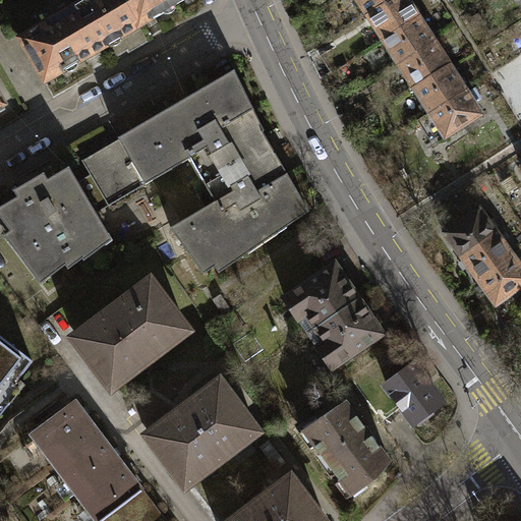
[(82,0),(19,38),(45,81),(139,26),(123,0),(82,0)]
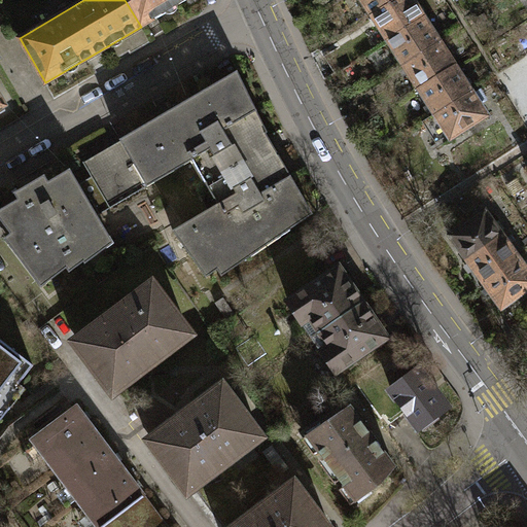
[(125,0),(141,27),(184,0),(125,0)]
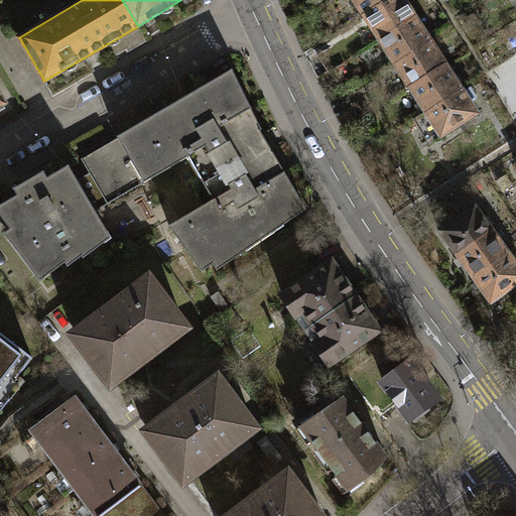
[(353,0),(362,14),(384,0),(353,0)]
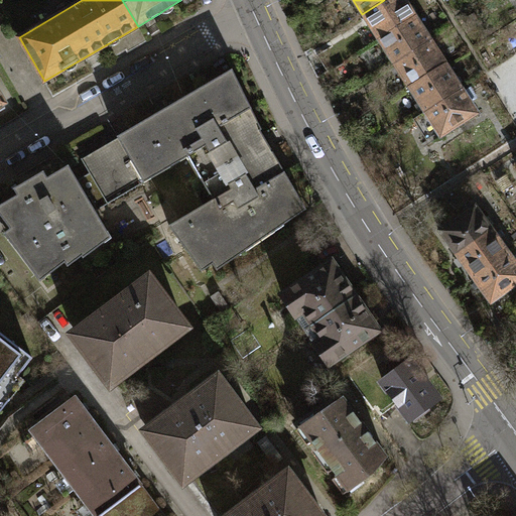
[(384,0),(362,14),(378,39),(416,15),(406,0),(384,0)]
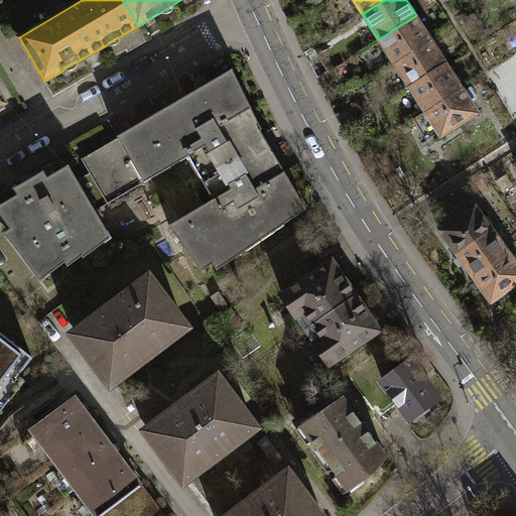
[(378,39),(394,63),(431,39),(416,15),(378,39)]
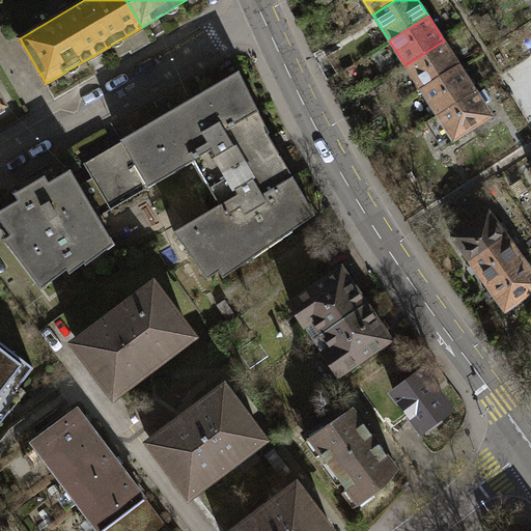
[(406,65),(422,91),(460,66),(444,40),(406,65)]
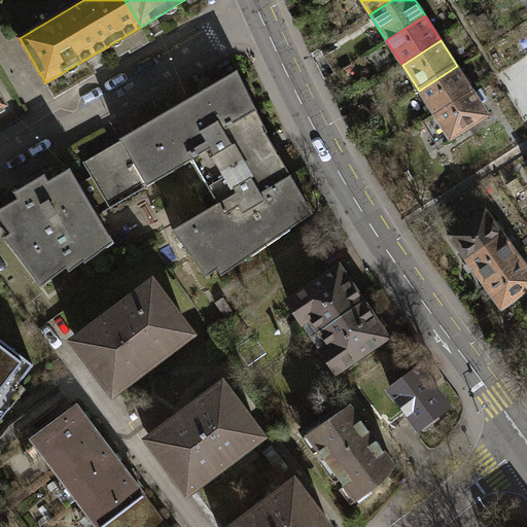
[(419,91),(434,116),(473,92),(457,66),(419,91)]
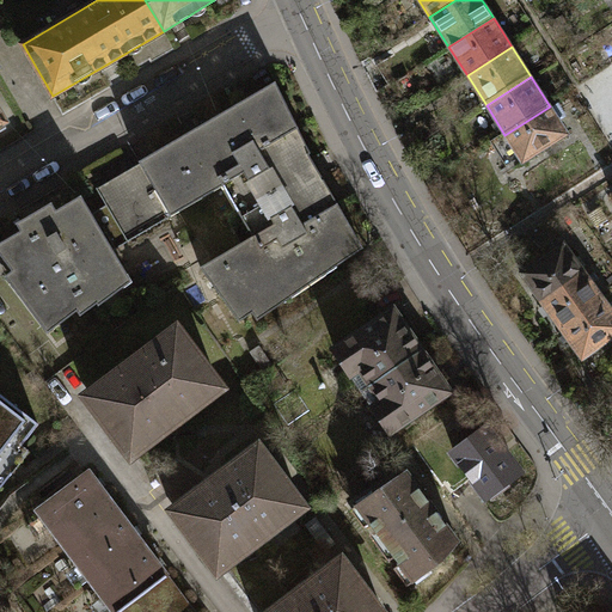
[(275,84),(141,164),(142,167),(170,216),(221,185),(252,236),(201,269),(239,323),(252,312),(257,318),(271,310),(265,301),(343,254),(347,258),(363,248),(308,155),(275,84)]
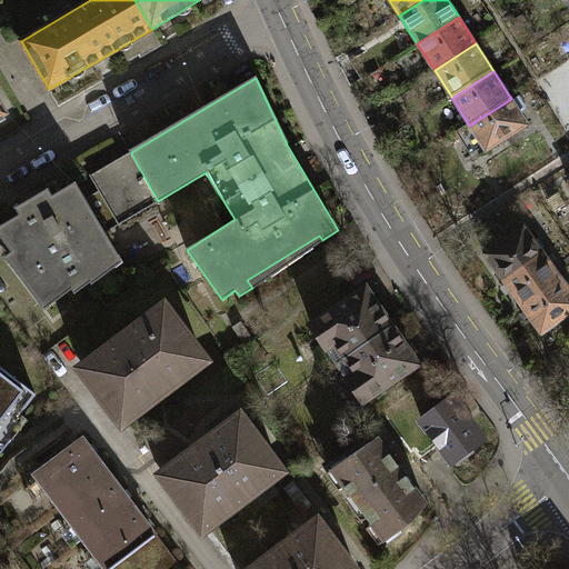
[(469,126),(487,152),(529,126),(511,99),(469,126)]
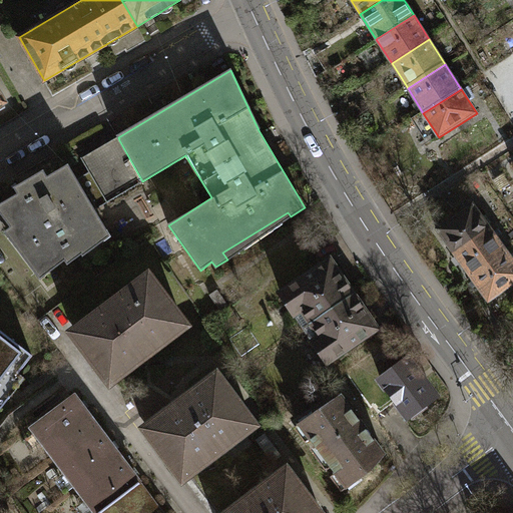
[(142,181),(119,140),(82,161),(89,172),(76,179),(94,210),(97,208),(90,194),(98,189),(107,202),(142,181)]
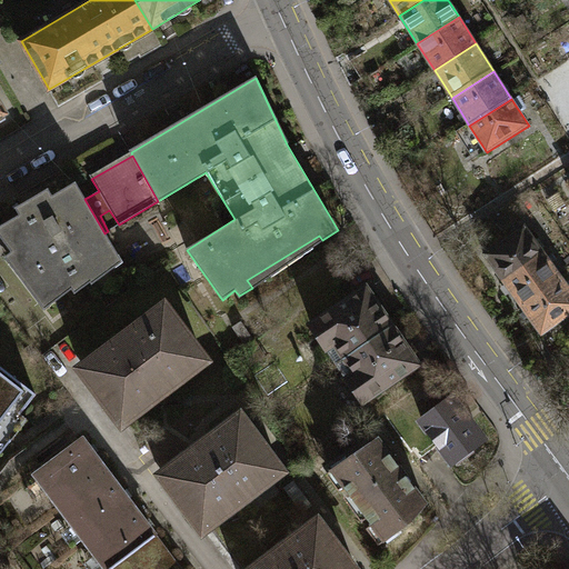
[(105,233),(85,199),(75,183),(38,206),(32,198),(15,209),(19,216),(0,227),(0,238),(25,270),(17,276),(29,290),(36,286),(51,306),(71,290),(75,295),(91,281),(88,277),(117,256),(105,233)]
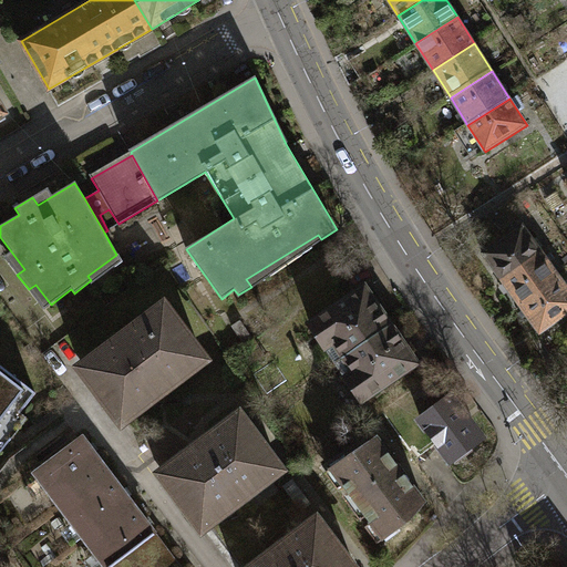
[(483,248),(502,276),(540,249),(521,222),(483,248)]
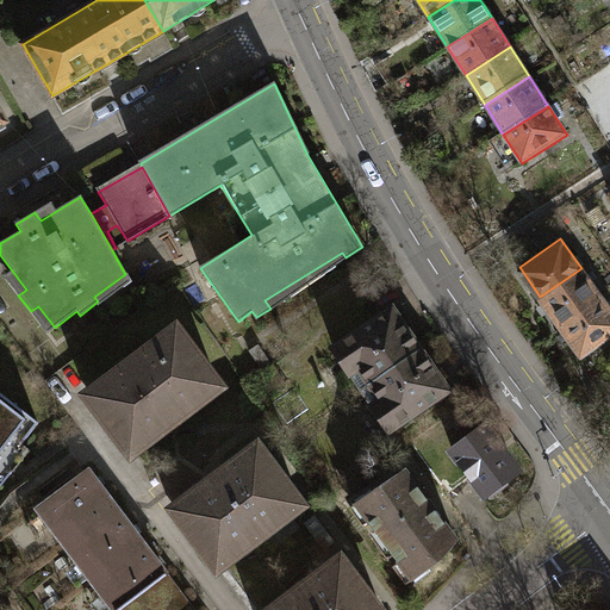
[(540,297),(561,327),(602,298),(582,268),(540,297)]
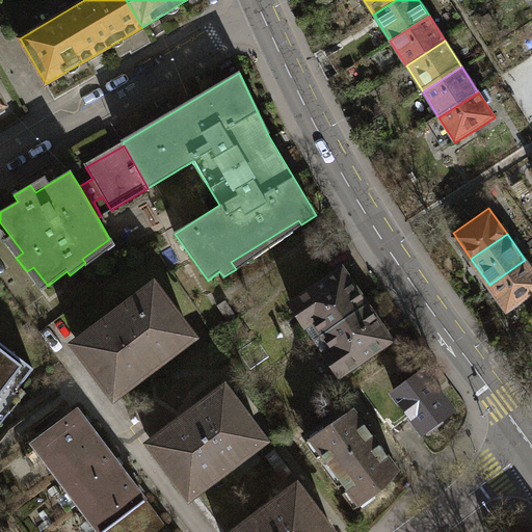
[(489,285),(507,312),(531,294),(531,270),(525,260),(489,285)]
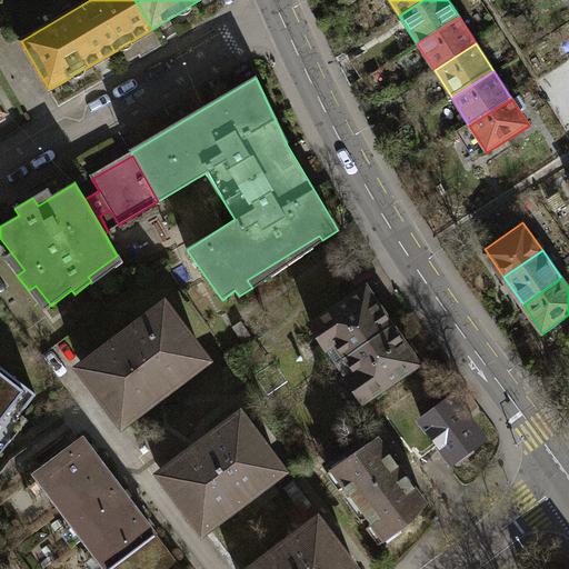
[(310,327),(336,365),(391,326),(366,289),(310,327)]
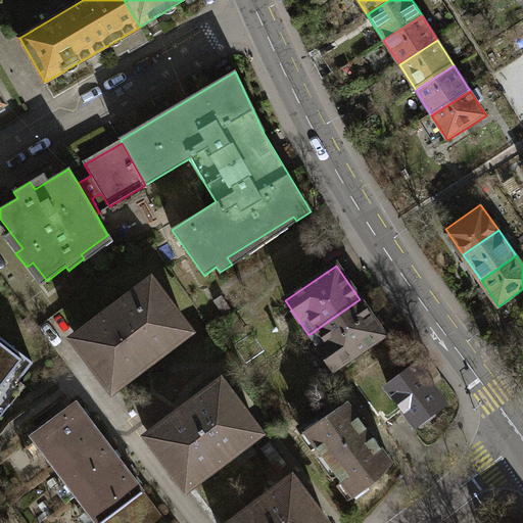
[(75,339),(111,387),(186,330),(150,283),(75,339)]
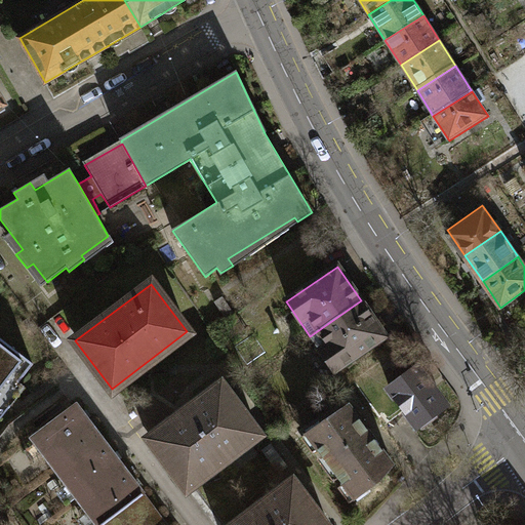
[(310,336),(334,370),(386,335),(361,300),(310,336)]
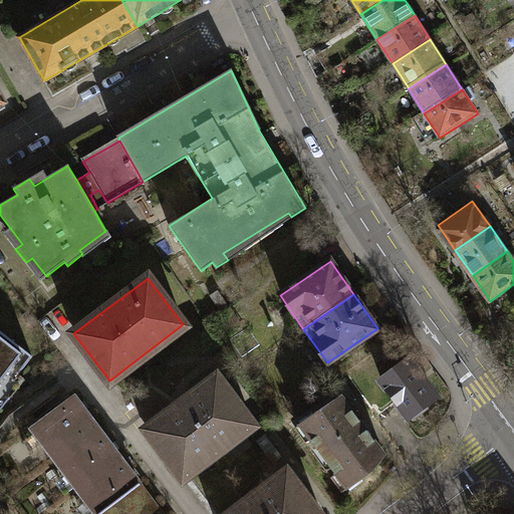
[(0,395),(30,355),(0,331),(0,395)]
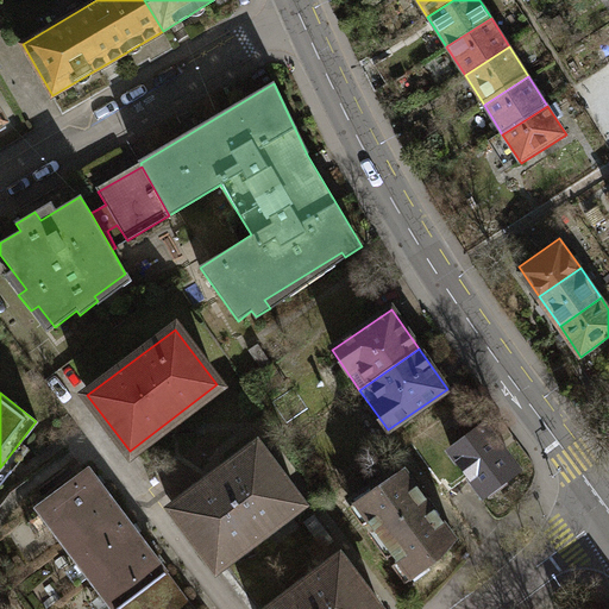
[(452,450),(484,493),(514,470),(482,427),(452,450)]
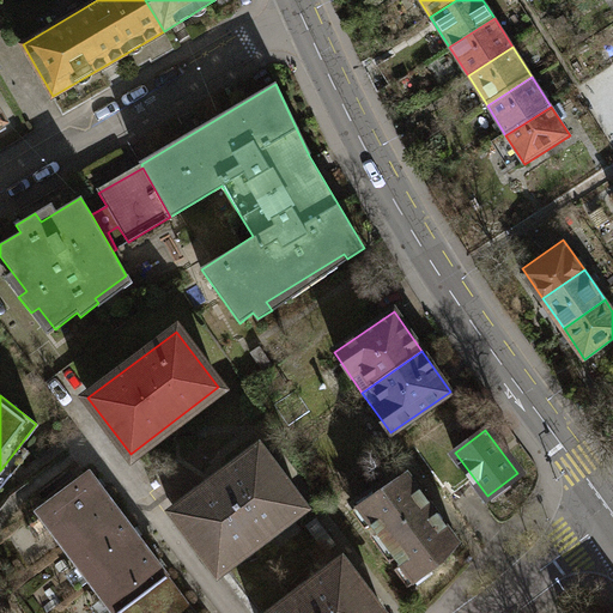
[(173,514),(217,571),(304,505),(261,448),(173,514)]
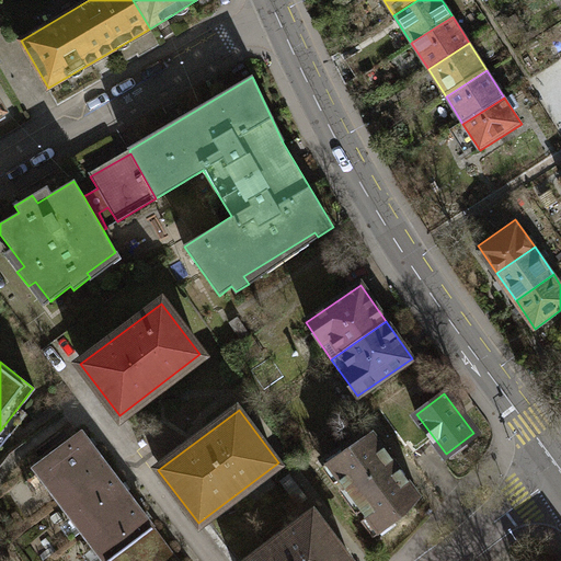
[(327,462),(380,536),(404,517),(419,495),(373,432),(327,462)]
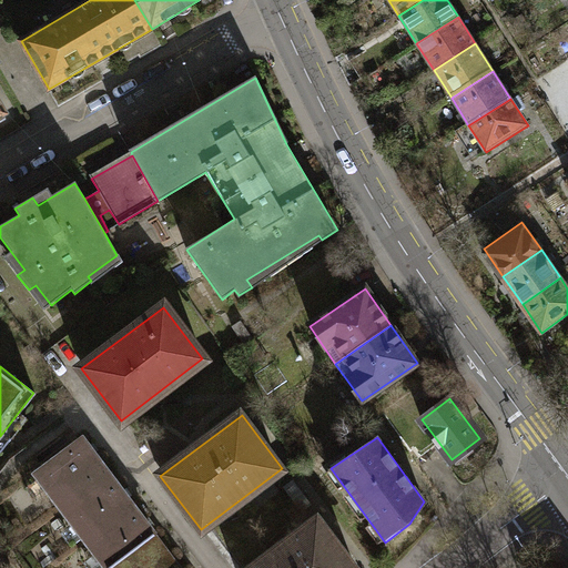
[(37,474),(62,507),(107,474),(81,440),(37,474)]
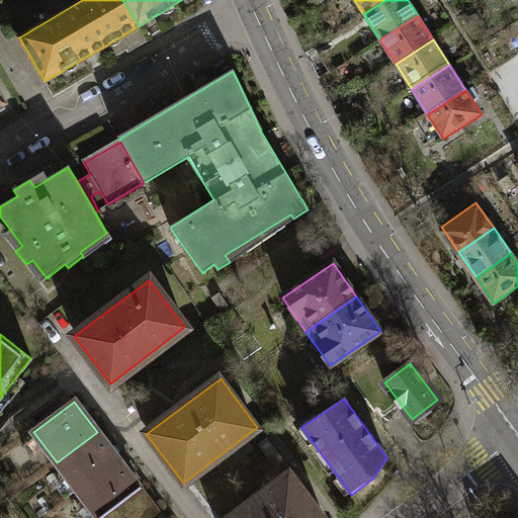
[(57,462),(77,491),(118,460),(97,432),(57,462)]
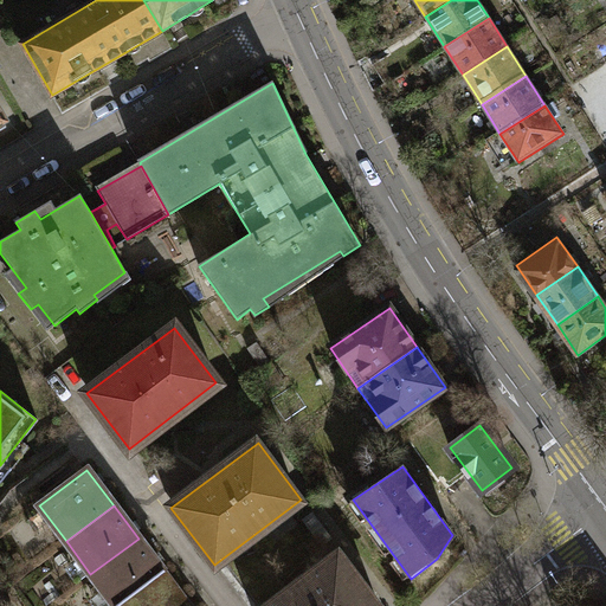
[(90,574),(114,605),(116,605),(162,572),(139,539),(90,574)]
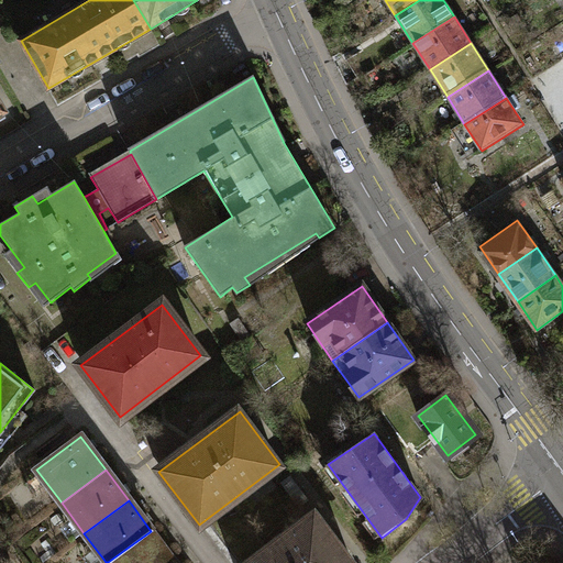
[(249,562),(350,562),(315,515),(249,562)]
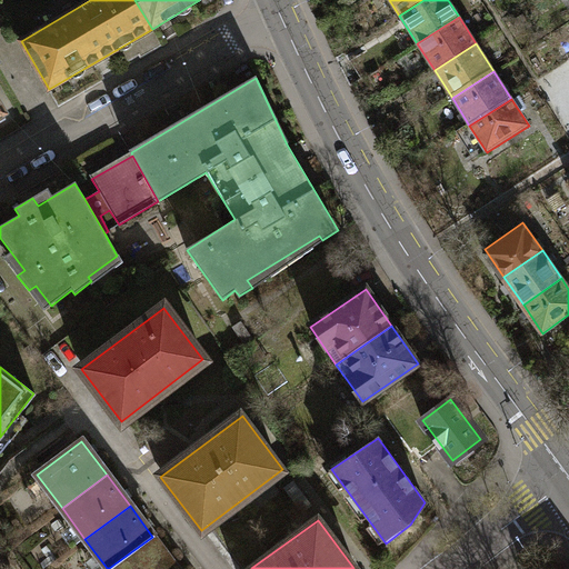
[(109,568),(177,568),(152,537),(109,568)]
